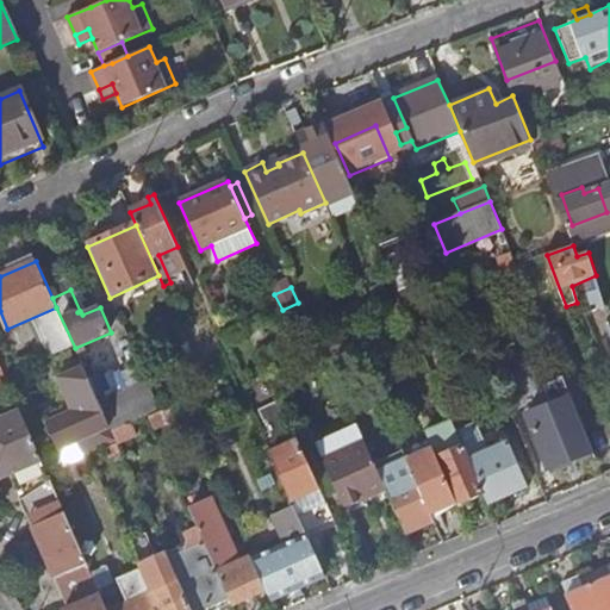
[(405,310),(400,298),(383,305),(387,317),(405,310)]
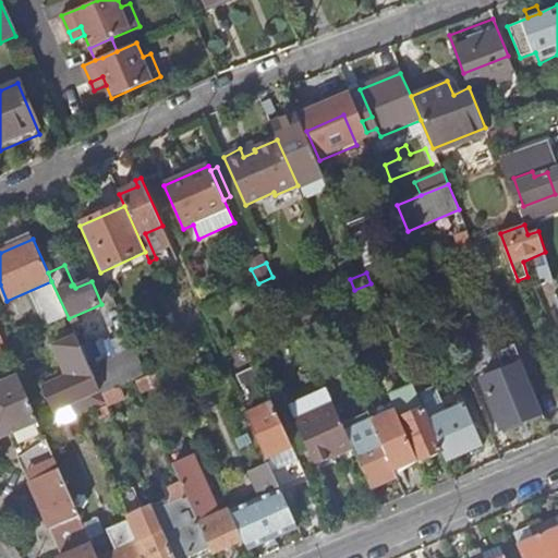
[(533,279),(536,288),(553,281),(552,277),(546,279),(544,273),(536,275),(533,279)]
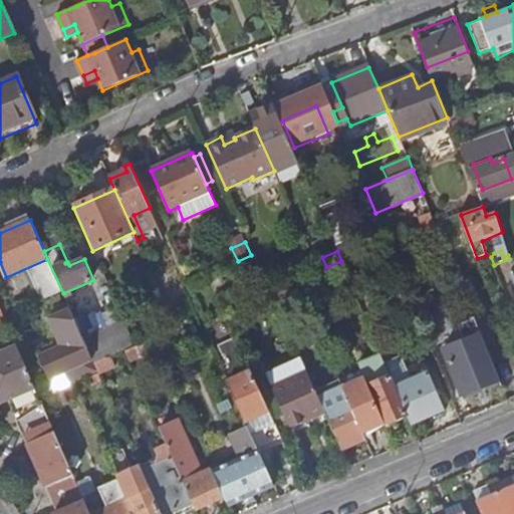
[(80,305),(70,309),(77,324),(86,320),(80,305)]
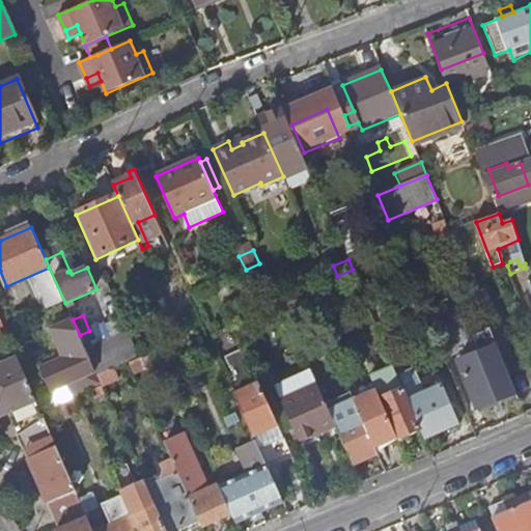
[(140,358),(122,318),(102,328),(109,342),(87,353),(99,376),(129,363),(134,361),(140,358)]
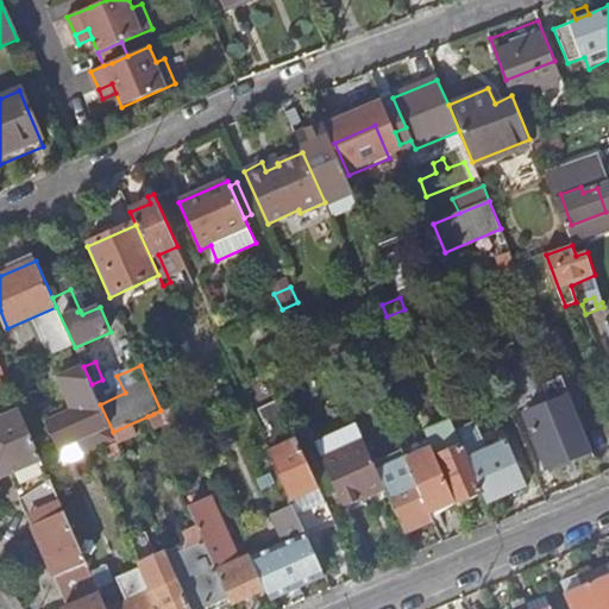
[(548,469),(592,451),(569,393),(525,410),(548,469)]
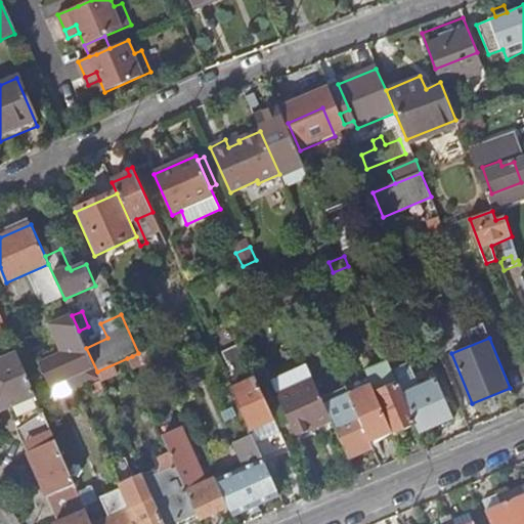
[(257,444),(281,434),(242,346),(223,354),(232,378),(228,379),(253,435),(257,444)]
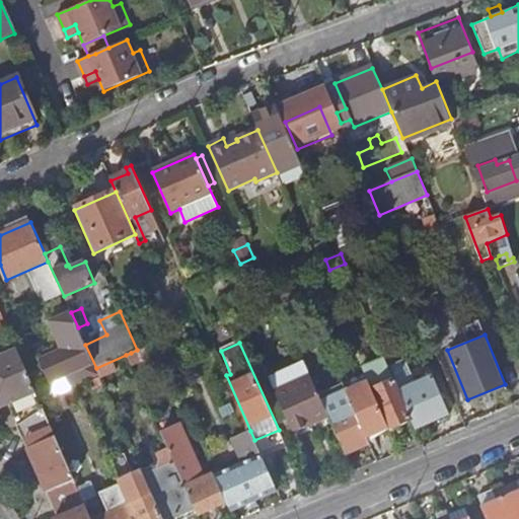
[(0,406),(35,390),(17,351),(0,358),(0,406)]
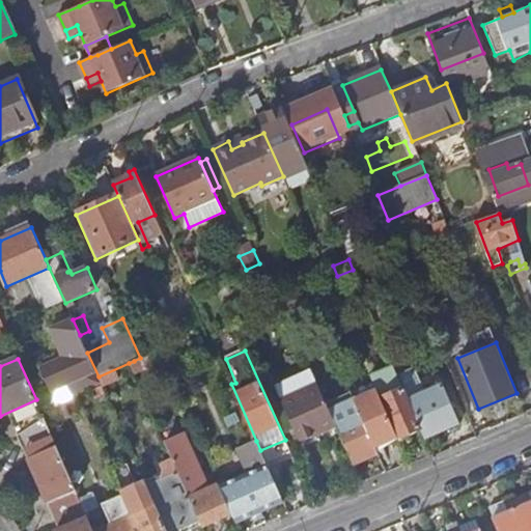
[(301,442),(336,425),(325,398),(310,368),(274,385),(301,442)]
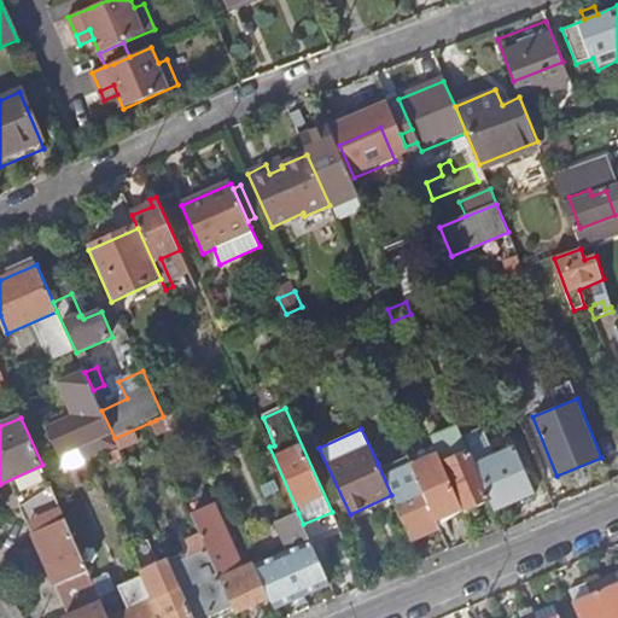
[(474,430),(462,435),(471,453),(471,454),(482,449),(474,430)]
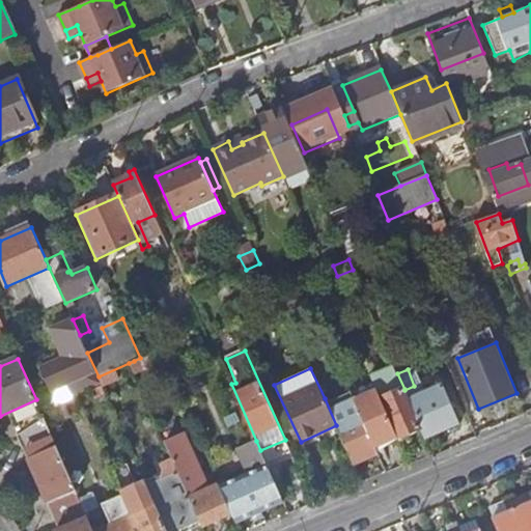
[(375,448),(398,439),(382,400),(379,393),(372,381),(350,391),(352,396),(375,448)]
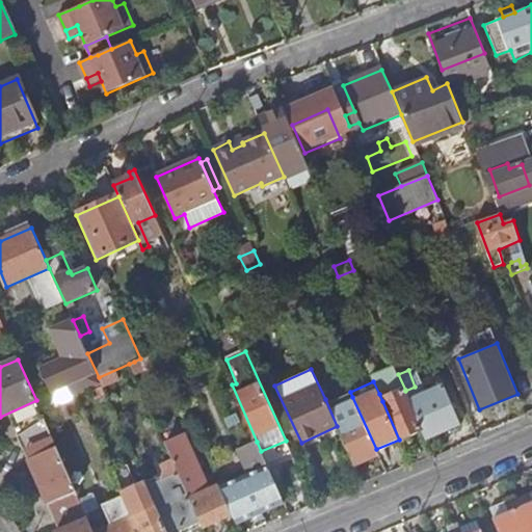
[(422,430),(427,442),(461,427),(444,384),(409,400),(423,429),(422,430)]
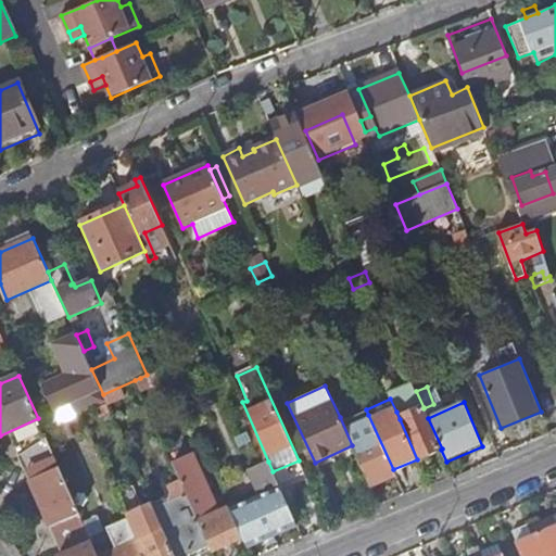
[(370,485),(395,476),(393,469),(368,415),(366,409),(365,406),(362,407),(364,412),(344,420),(342,416),(340,417),(352,445),(370,485)]
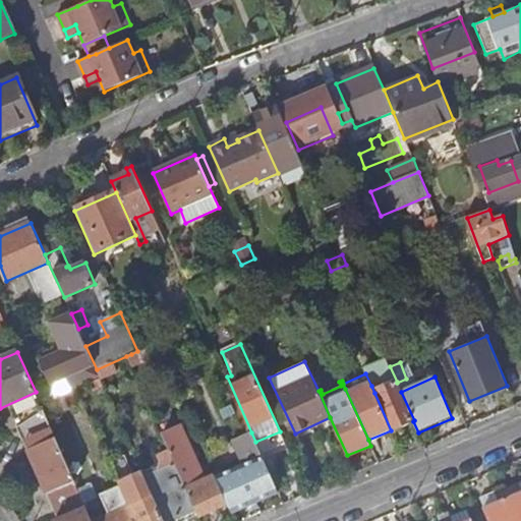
[(374,393),(391,430),(413,421),(414,420),(401,392),(397,383),(374,393)]
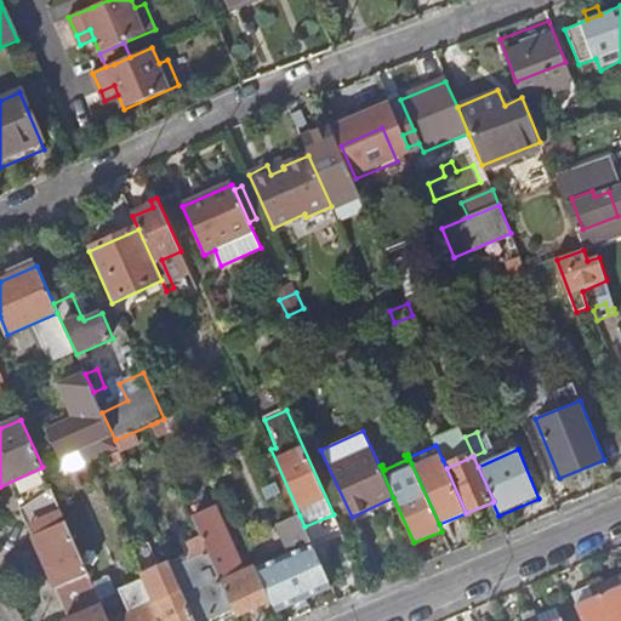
[(0,486),(0,488),(3,494),(46,474),(43,467),(0,486)]
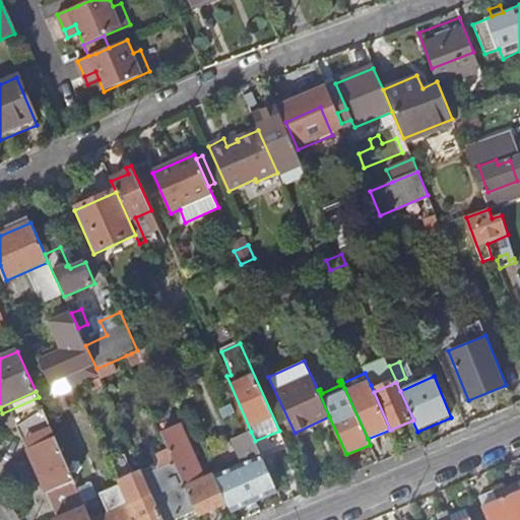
[(8,428),(30,417),(44,409),(43,407),(39,397),(2,413),(8,428)]
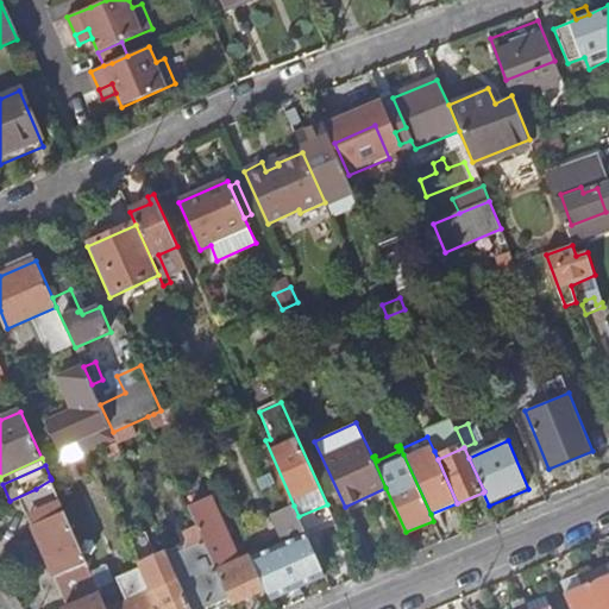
[(108,608),(101,592),(56,491),(51,479),(36,489),(23,498),(70,607),(67,608),(108,608)]
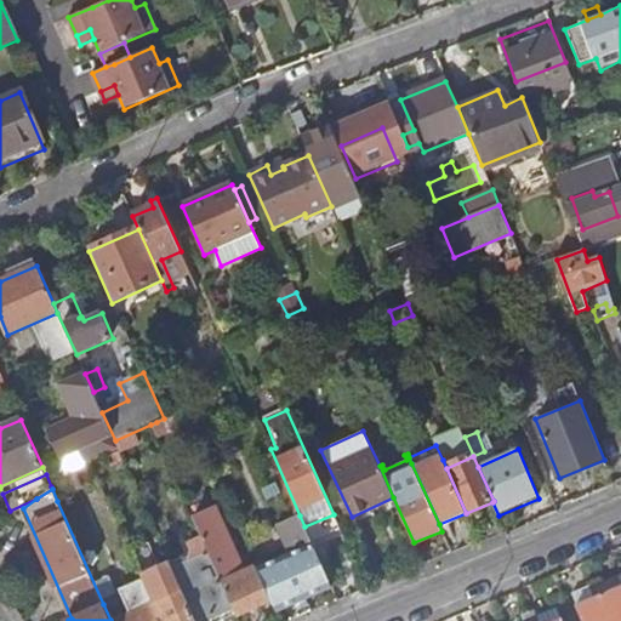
[(235,614),(237,616),(272,602),(257,569),(256,567),(244,573),(215,511),(193,520),(206,548),(235,614)]
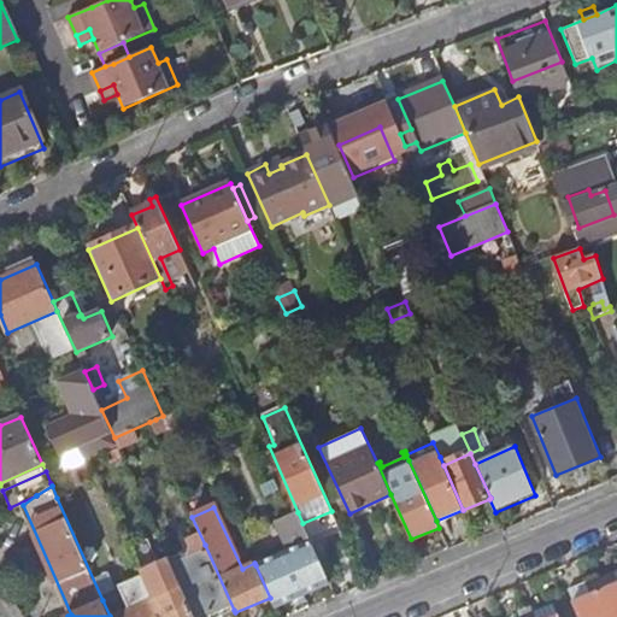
[(311,541),(339,528),(331,511),(303,523),(311,541)]
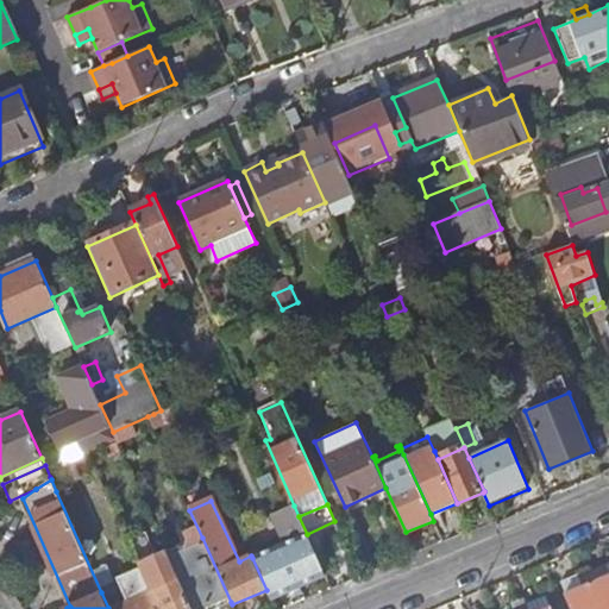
[(267,590),(271,601),(289,594),(301,588),(326,577),(307,534),(299,516),(294,506),(272,515),(278,528),(286,544),(252,558),(267,590)]
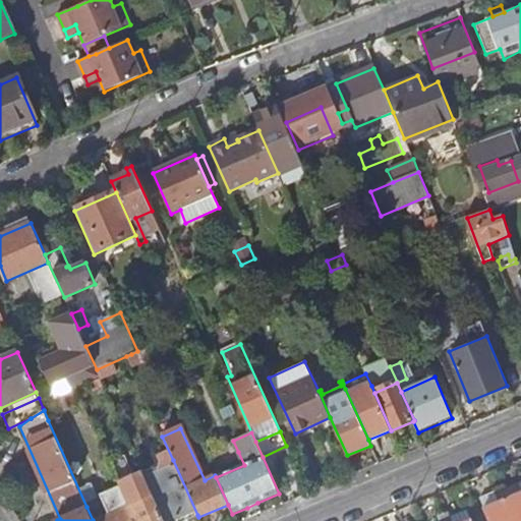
[(153,497),(163,520),(183,520),(197,515),(173,460),(142,473),(153,497)]
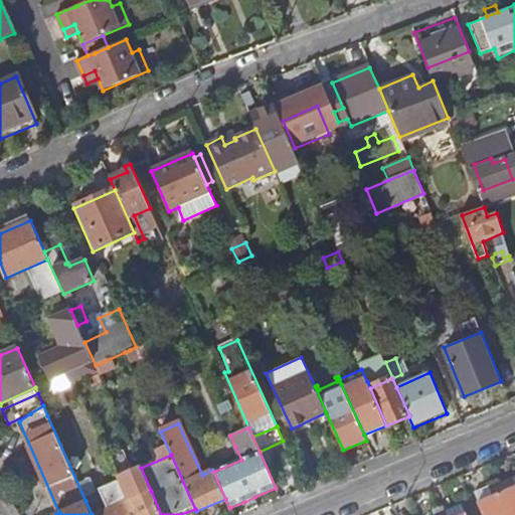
[(514,514),(514,482),(513,478),(490,487),(494,497),(478,504),(482,514),(514,514)]
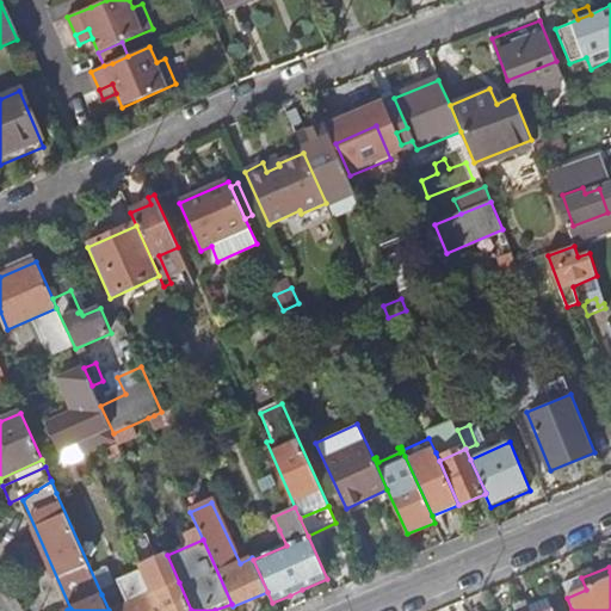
[(158,610),(148,588),(141,571),(119,580),(122,585),(130,604),(111,610),(158,610)]
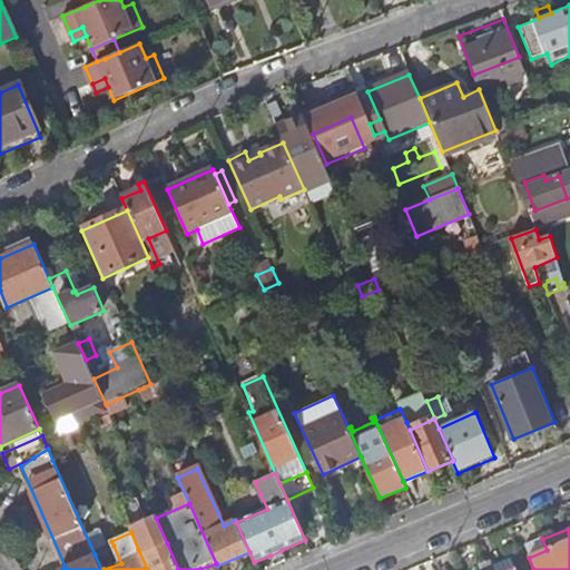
[(178,569),(167,543),(150,551),(147,546),(138,549),(147,569),(178,569)]
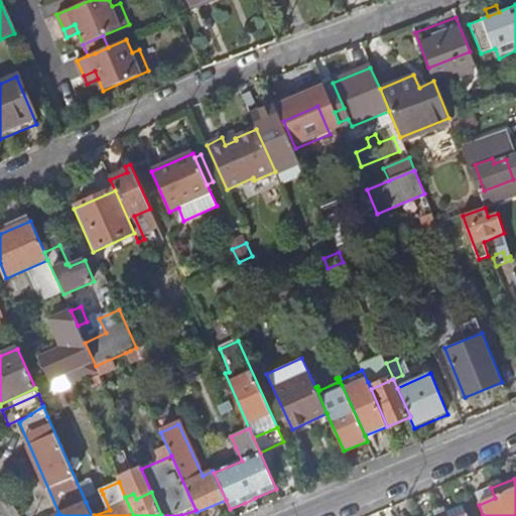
[(86,502),(92,515),(94,515),(110,510),(103,494),(86,502)]
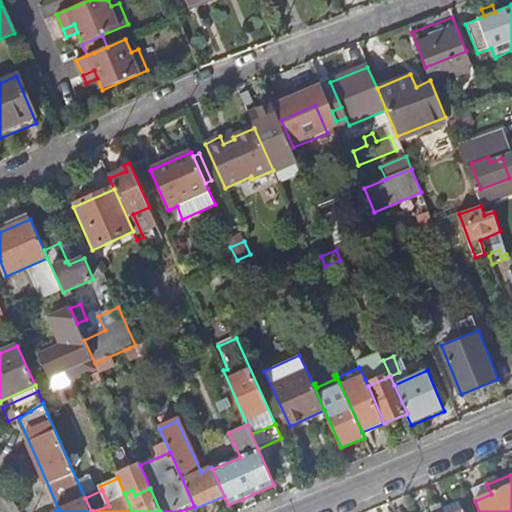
[(253,494),(243,499),(245,504),(255,499),(253,494)]
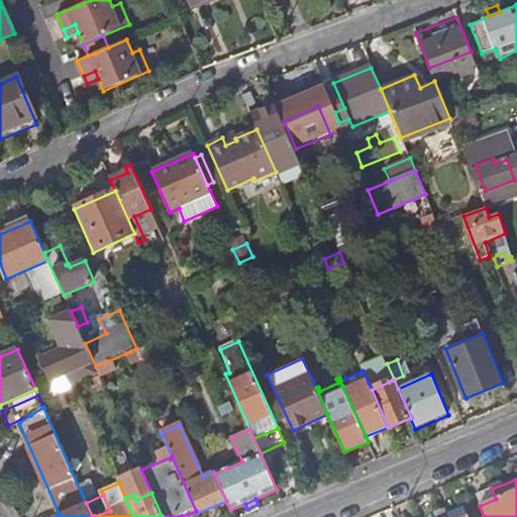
[(467,516),(463,508),(446,514),(445,509),(436,513),(437,516),(467,516)]
